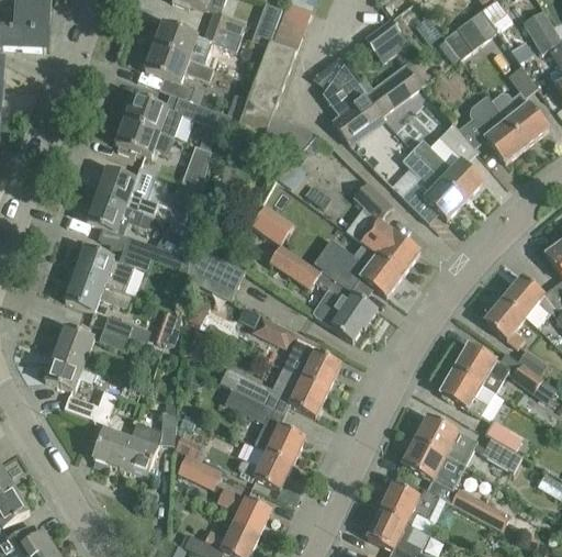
[(18,0),(15,29),(46,31),(48,1),(18,0)]
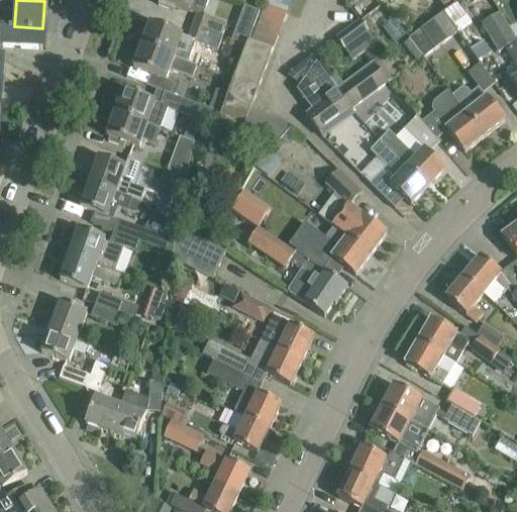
[(158,0),(158,1),(173,7),(175,2),(190,8),(192,3),(196,5),(205,6),(207,0),(158,0)]
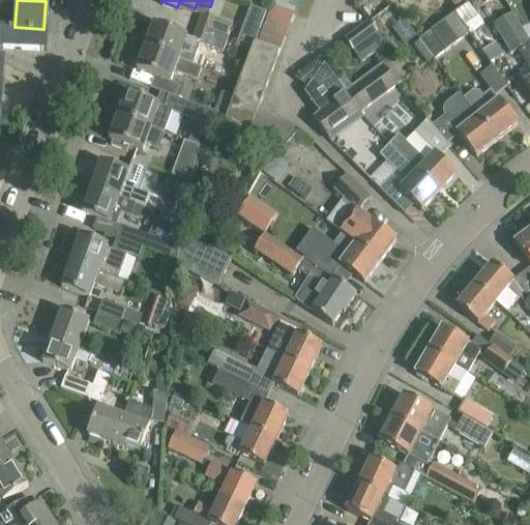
[(278,48),(293,8),(271,0),(257,39),(278,48)]
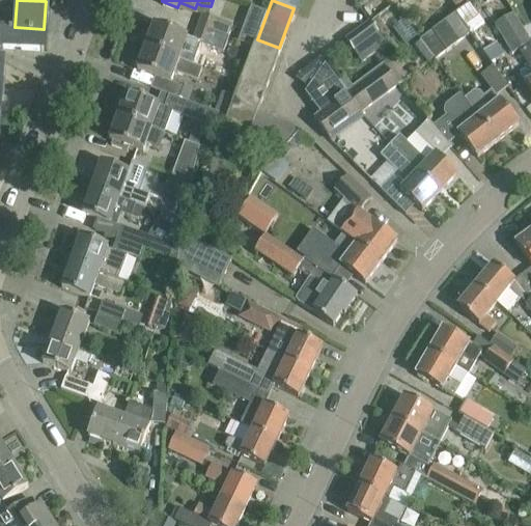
[(272,0),(294,8),(295,8),(298,0),(272,0)]
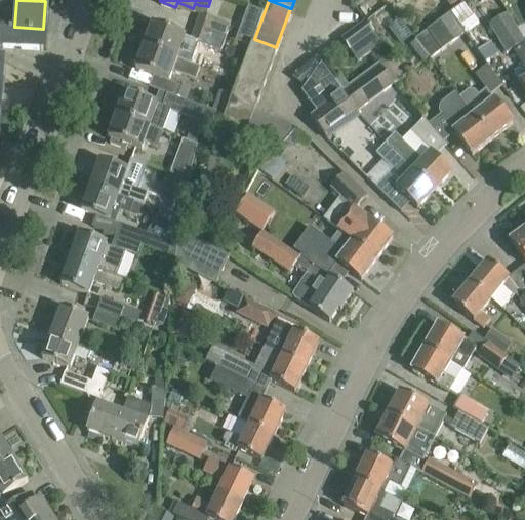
[(449,10),(465,30),(479,20),(466,0),(463,0),(449,10)]
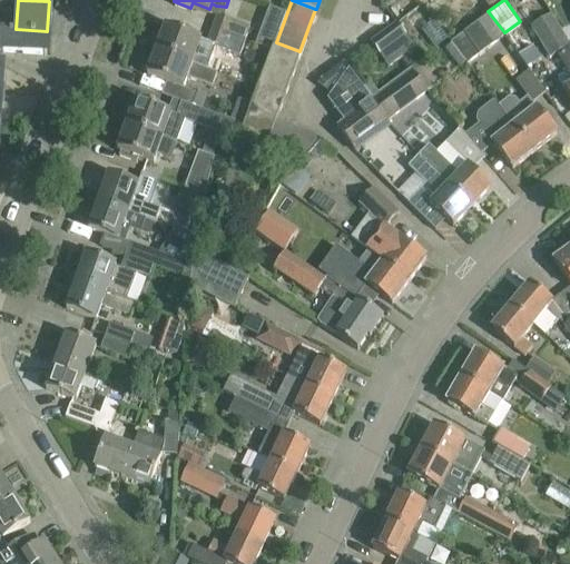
[(569,96),(569,42),(550,10),(529,22),(548,53),(557,48),(559,50),(557,51),(568,69),(558,75),(569,96)]
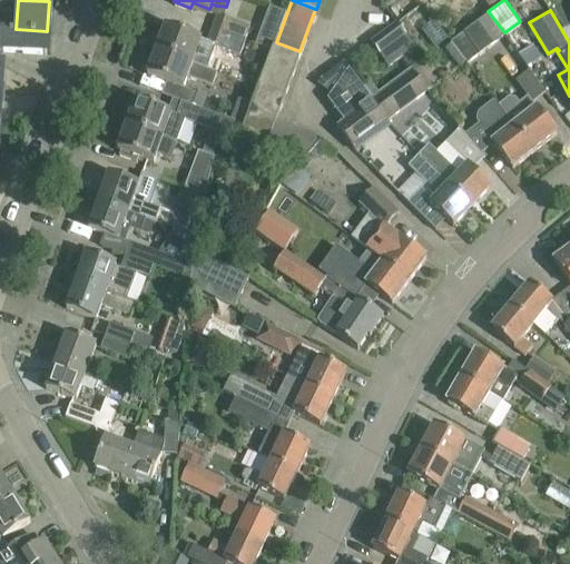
[(217,11),(212,23),(244,36),(248,22),(217,11)]
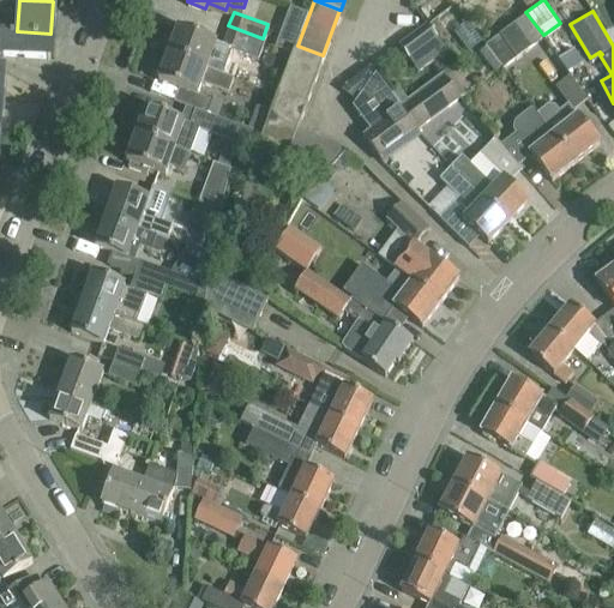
[(525,12),(499,31),(517,54),(543,35),(525,12)]
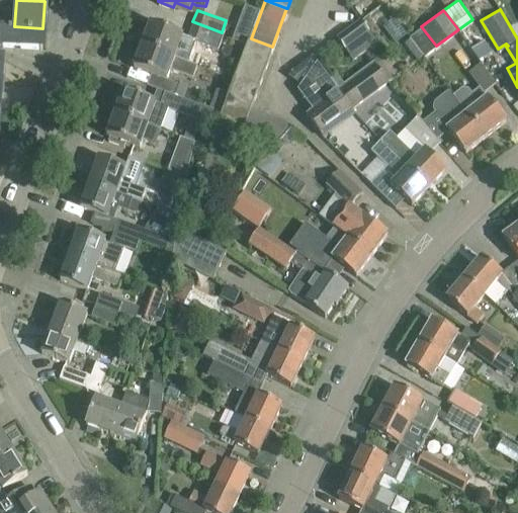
[(336,35),(344,47),(352,58),(376,39),(360,17),(355,21),(336,35)]
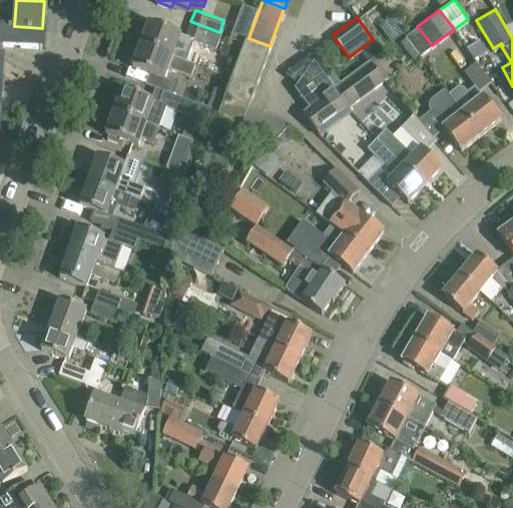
[(140,41),(172,54),(180,32),(148,20),(140,41)]
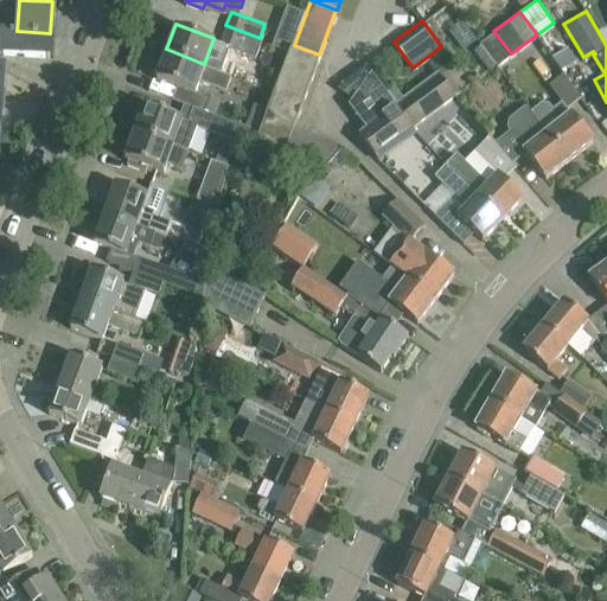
[(260,38),(225,25),(219,42),(255,55),(261,39),(260,39),(260,38)]
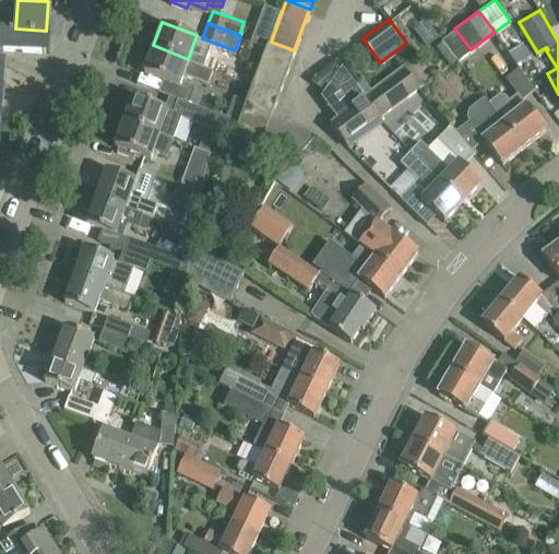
[(253,25),(248,38),(264,45),(270,31),(253,25)]
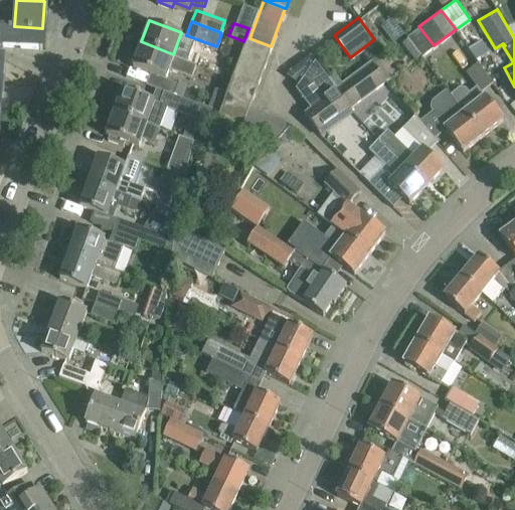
[(41,46),(42,28),(14,26),(0,24),(0,43),(21,44),(41,46)]
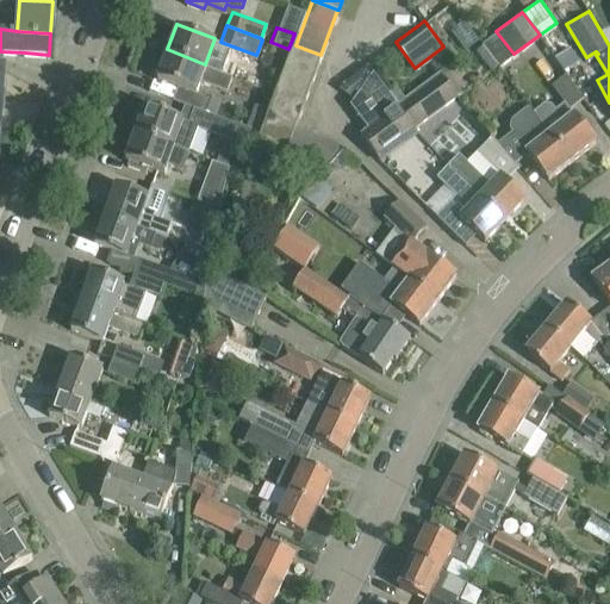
[(514,54),(496,31),(483,41),(499,64),(514,54)]
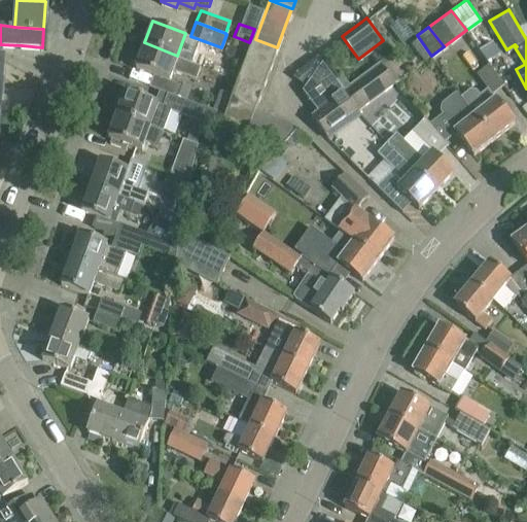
[(430,56),(417,37),(411,41),(425,60),(430,56)]
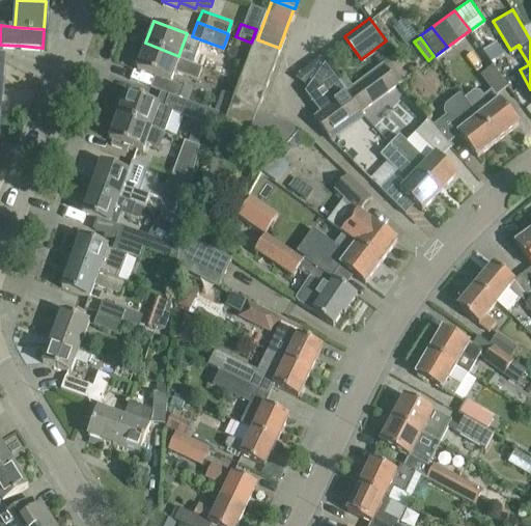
[(279,48),(257,39),(255,38),(225,119),(249,129),(279,48)]
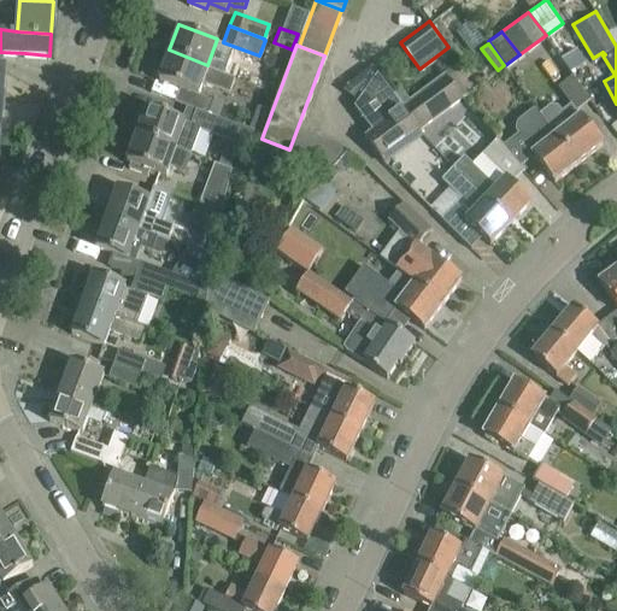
[(576,45),(563,54),(571,68),(585,59),(576,45)]
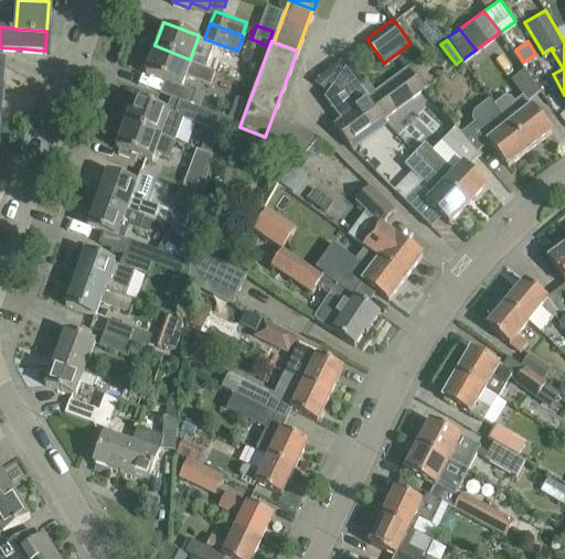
[(190,60),(155,45),(146,71),(181,84),(185,73),(210,83),(214,68),(190,60)]
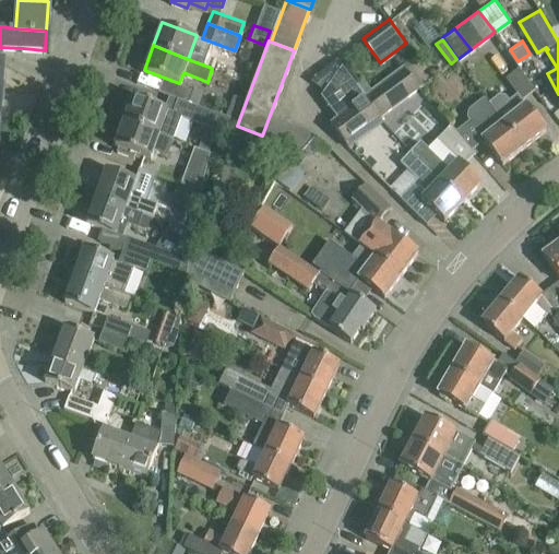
[(254,57),(245,45),(237,50),(248,62),(254,57)]
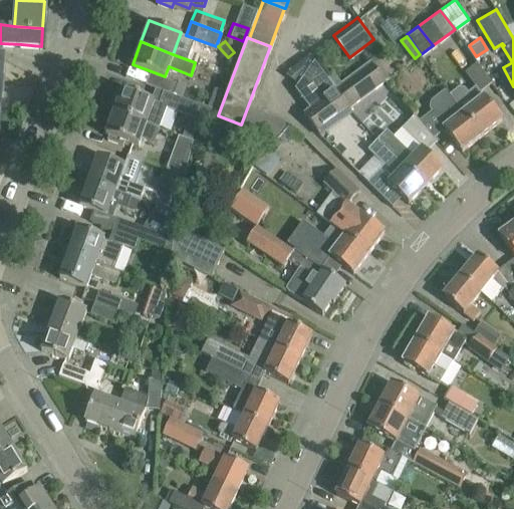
[(298,81),(294,86),(310,106),(303,111),(317,131),(320,134),(352,110),(349,106),(335,87),(313,58),(298,81)]
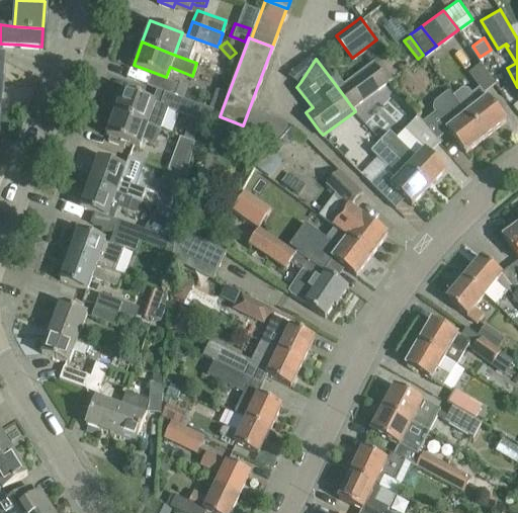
[(338,88),(352,107),(389,80),(373,61),(338,87),(338,88)]
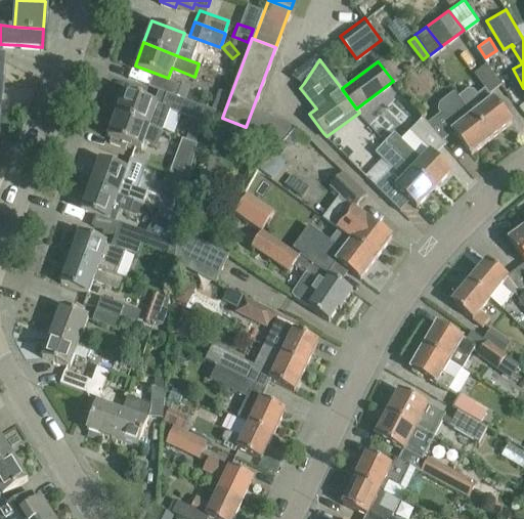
[(173,79),(169,91),(184,97),(189,84),(173,79)]
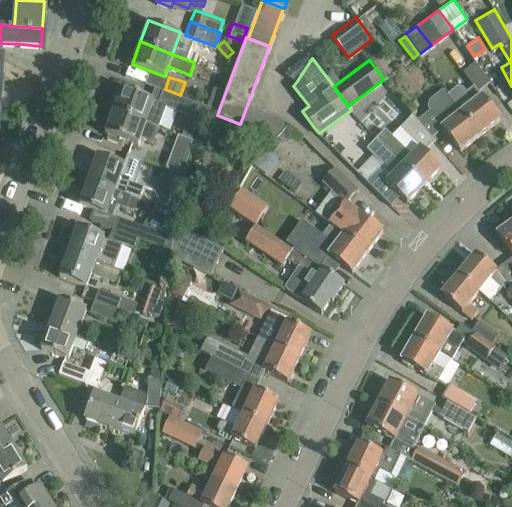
[(456,83),(446,91),(450,95),(451,95),(480,131),(500,116),(482,92),(481,92),(478,89),(473,83),(466,89),(463,84),(456,83)]
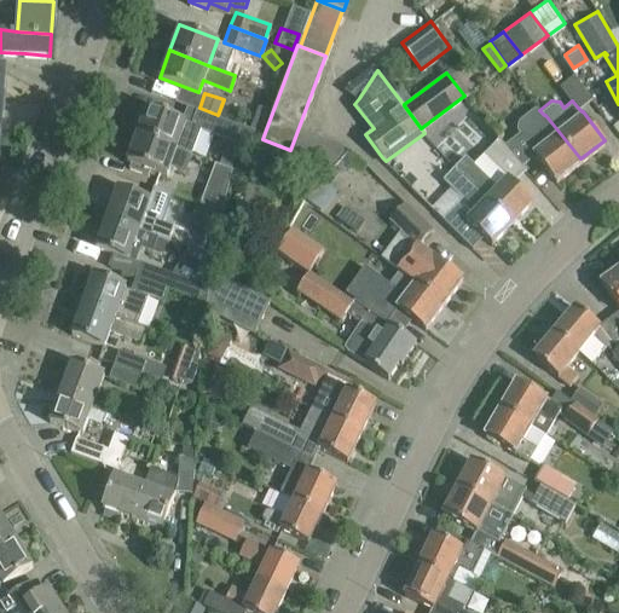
[(146,104),(137,132),(191,152),(201,126),(194,123),(185,121),(185,119),(168,113),(169,108),(152,102),(150,107),(146,104)]
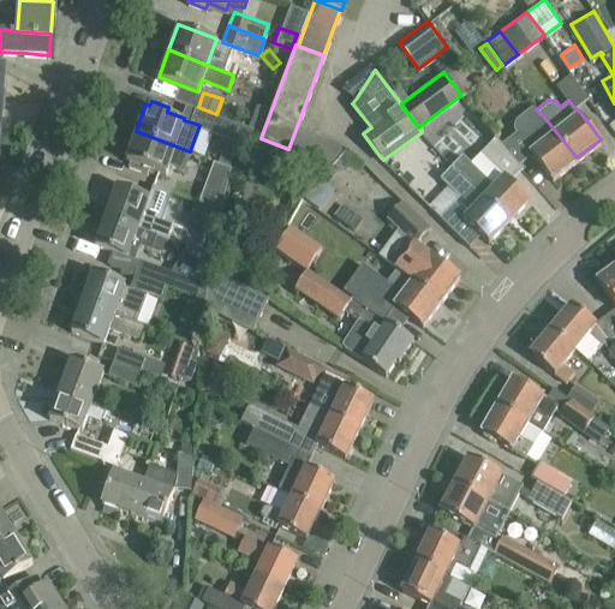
[(541,114),(536,109),(533,106),(518,117),(514,120),(514,127),(517,130),(502,141),(496,135),(495,135),(518,162),(531,151),(537,159),(551,178),(577,157),(542,114),(541,114)]
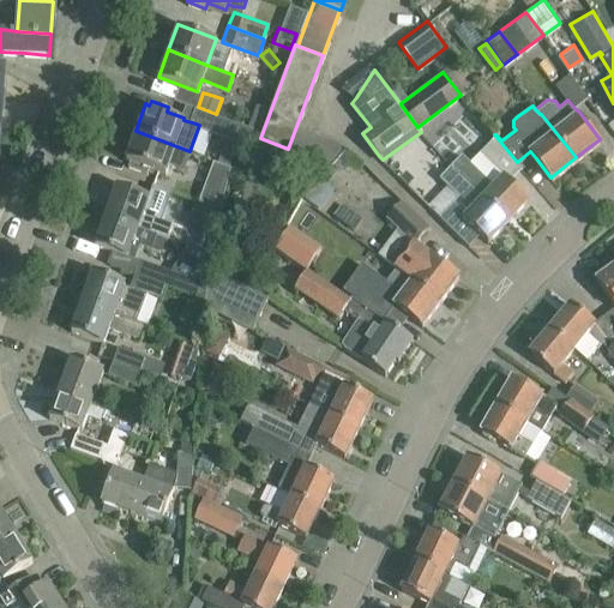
[(216,114),(198,107),(192,122),(199,125),(211,128),(211,130),(223,133),(228,119),(216,114)]
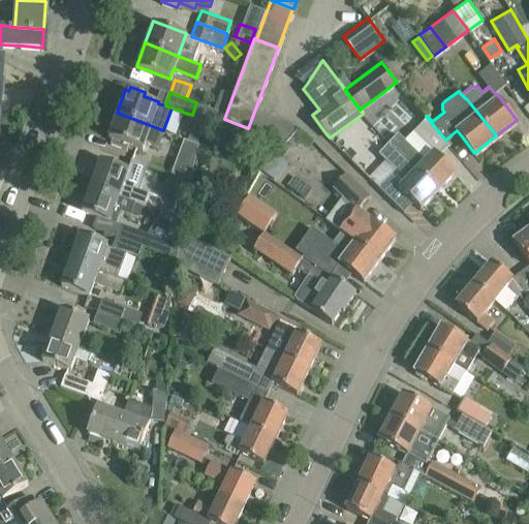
[(163,130),(117,113),(109,135),(112,136),(111,141),(126,147),(128,143),(142,148),(145,141),(158,145),(163,130)]
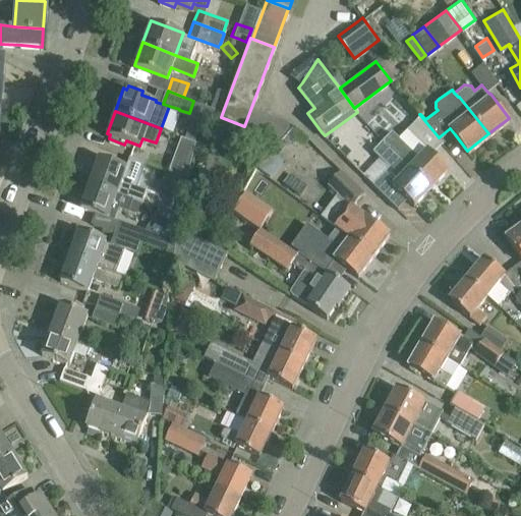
[(442,140),(439,137),(419,114),(406,128),(428,148),(430,150),(442,140)]
